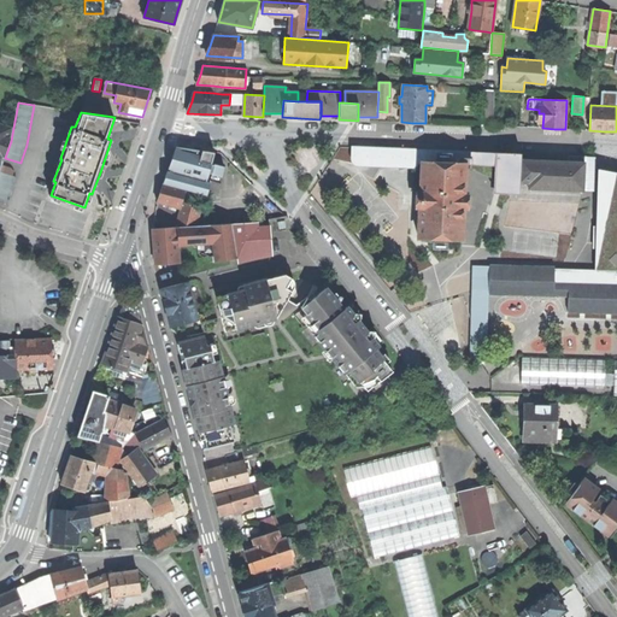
[(0,174),(1,172),(5,158),(11,141),(13,128),(0,123),(0,174)]
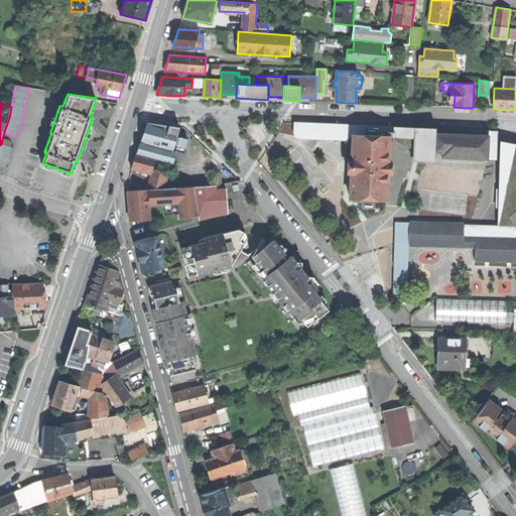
[(142,137),(137,153),(156,158),(161,159),(167,142),(162,141),(166,129),(147,123),(142,137)]
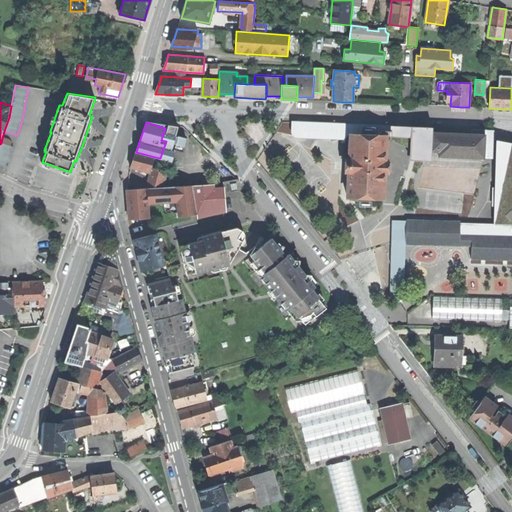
[(296,136),(304,137),(305,123),(293,122),(292,132),(293,134),(295,136),(296,136)]
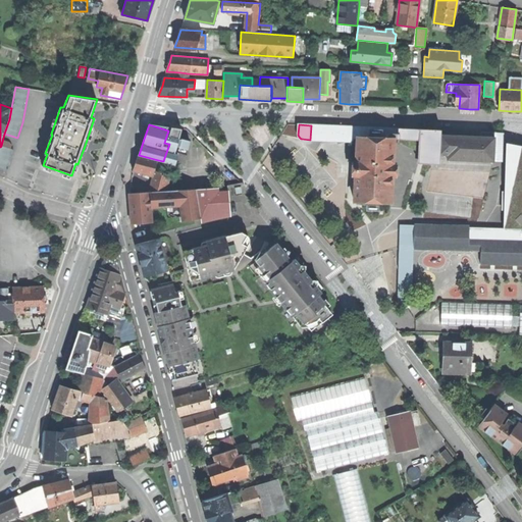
[(350,141),(353,137),(352,136),(352,126),(311,125),(310,140),(350,141)]
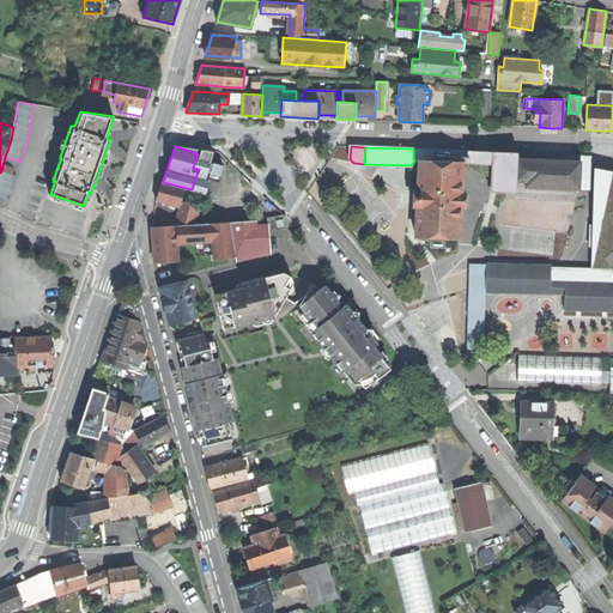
[(418,161),(462,163),(467,163),(468,151),(413,149),(413,159),(414,161),(418,161)]
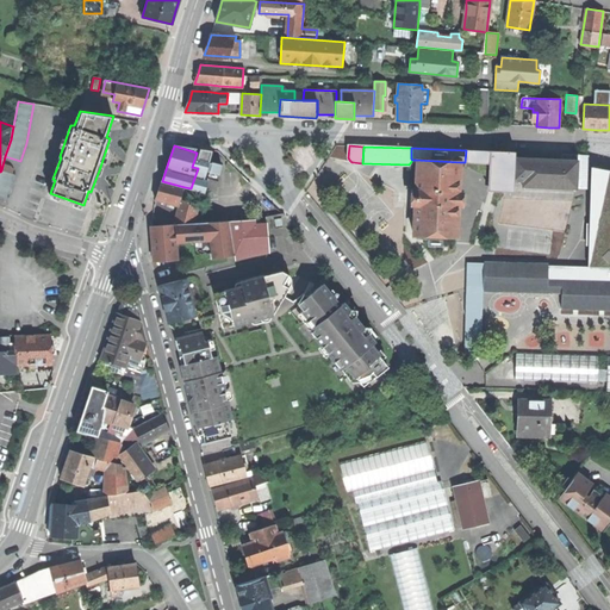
[(512,180),(514,165),(514,159),(515,159),(515,151),(466,150),(465,162),(465,167),(487,176),(487,191),(514,192),(512,180)]
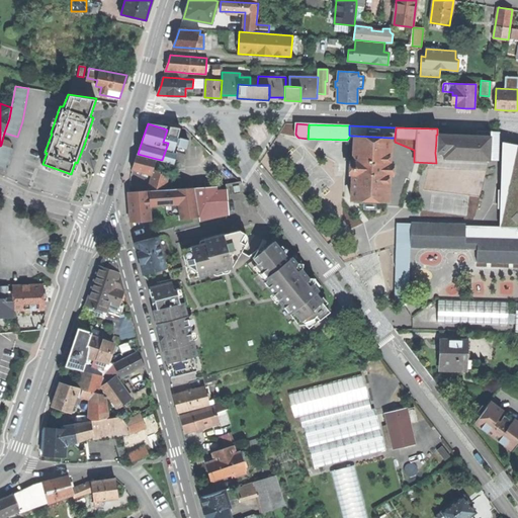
[(491,132),(491,137),(490,160),(499,160),(500,132),(491,132)]
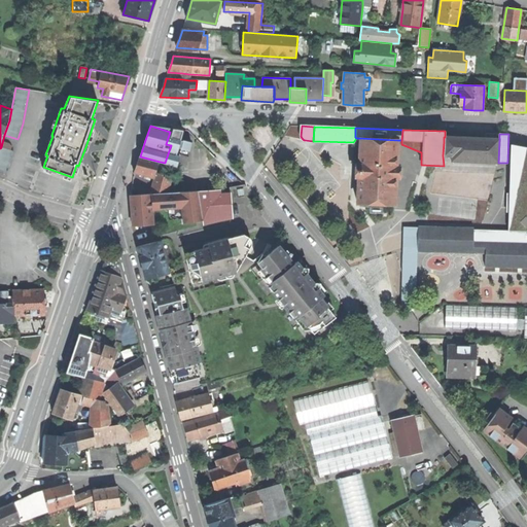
[(499,139),(445,137),(444,137),(444,142),(443,155),(452,155),(452,161),(498,163),(499,139)]
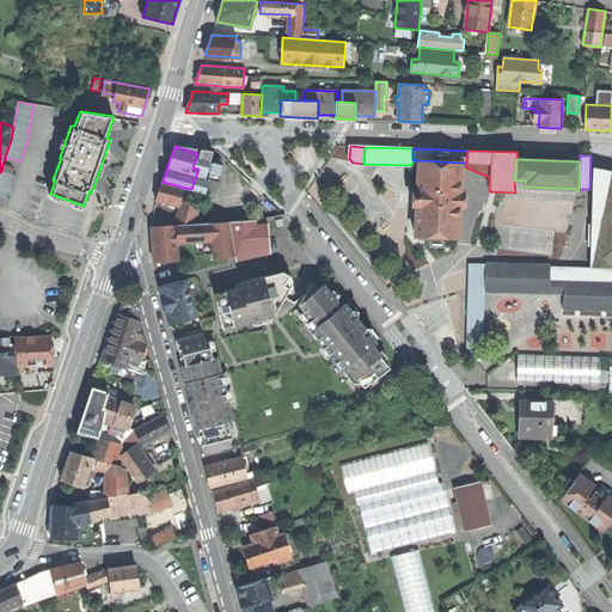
[(461,163),(417,160),(416,191),(414,190),(412,199),(412,206),(416,206),(414,236),(458,237),(459,207),(463,207),(463,193),(459,193),(461,163)]
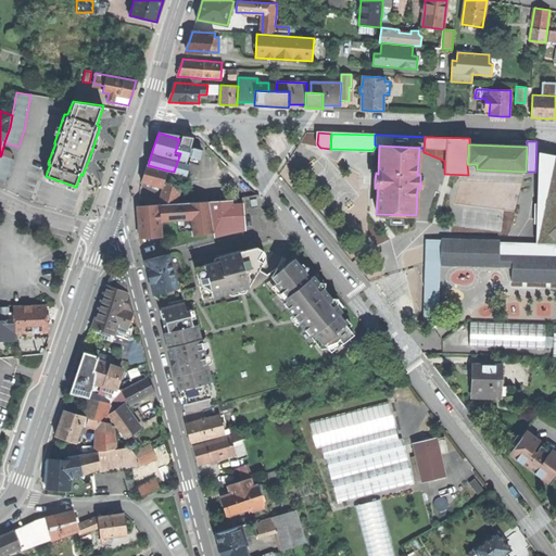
[(536,243),(555,243),(555,155),(539,153),(538,204),(534,204),(534,215),(534,223),(534,229),(535,236),(536,243)]
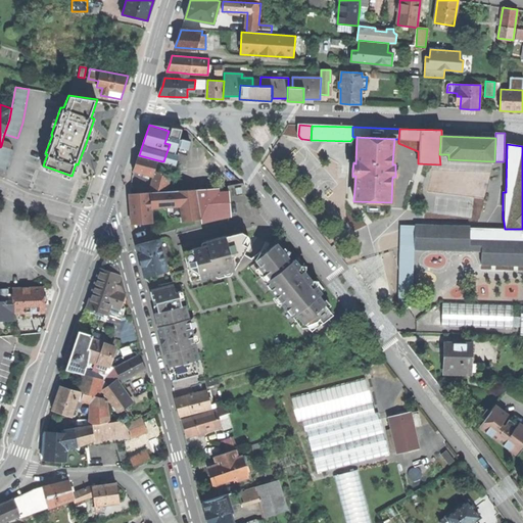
[(0,167),(8,170),(14,150),(1,146),(0,147),(0,167)]
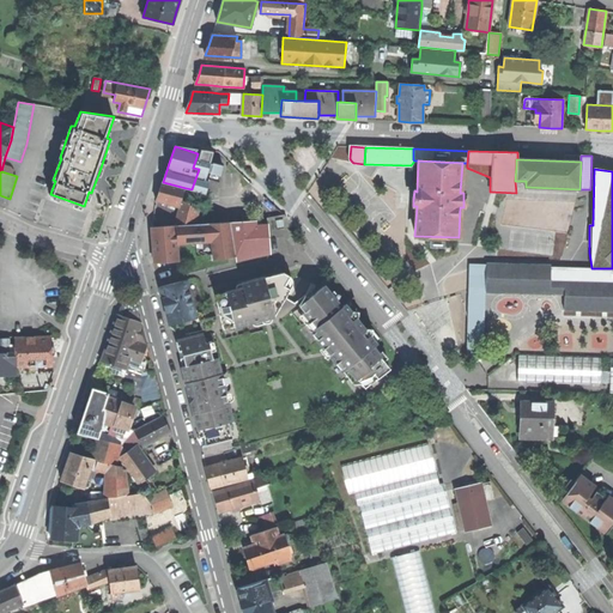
[(176,218),(176,226),(196,224),(200,208),(190,206),(190,202),(182,200),(186,188),(163,182),(159,192),(157,201),(180,207),(176,218)]
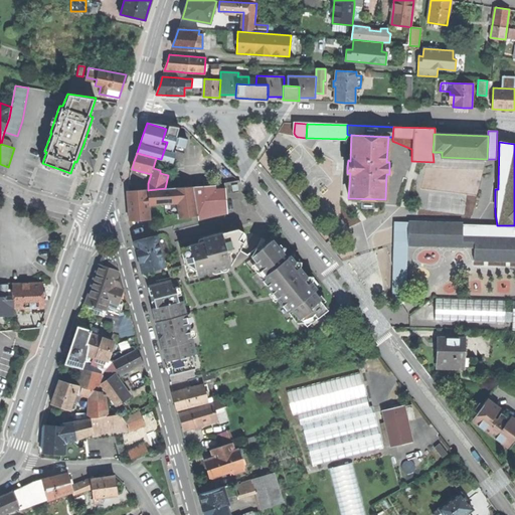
[(226,208),(225,189),(214,190),(214,185),(211,185),(194,187),(165,188),(148,190),(128,191),(129,205),(130,221),(150,220),(149,205),(178,203),(180,218),(202,214),(226,208)]
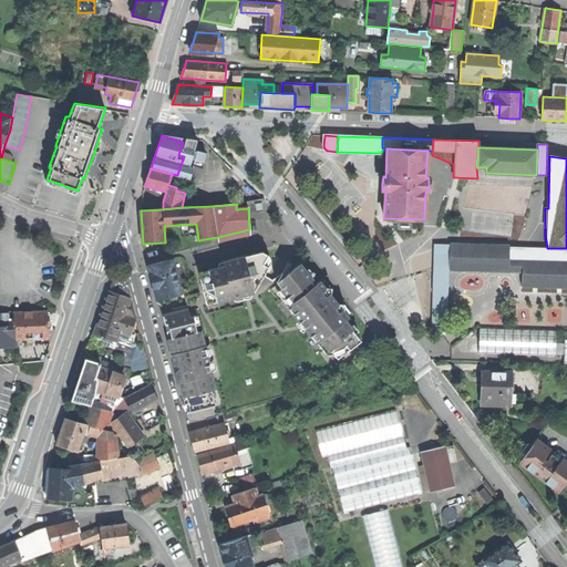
[(449,270),(450,270),(450,245),(434,245),(434,270),(449,270)]
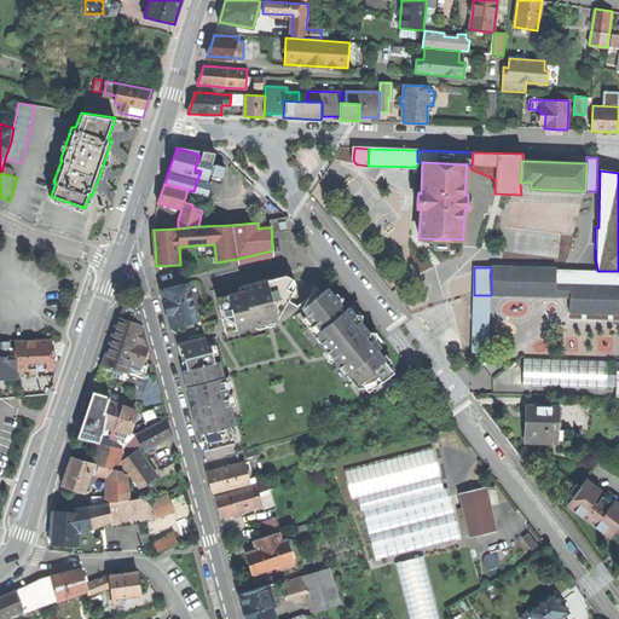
[(491,267),(491,295),(570,296),(570,313),(618,314),(618,285),(555,285),(556,270),(556,268),(491,267)]
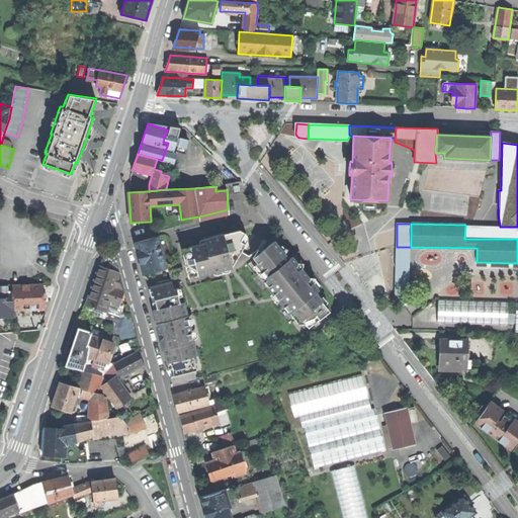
[(517,227),(500,227),(465,226),(464,239),(517,239),(517,227)]
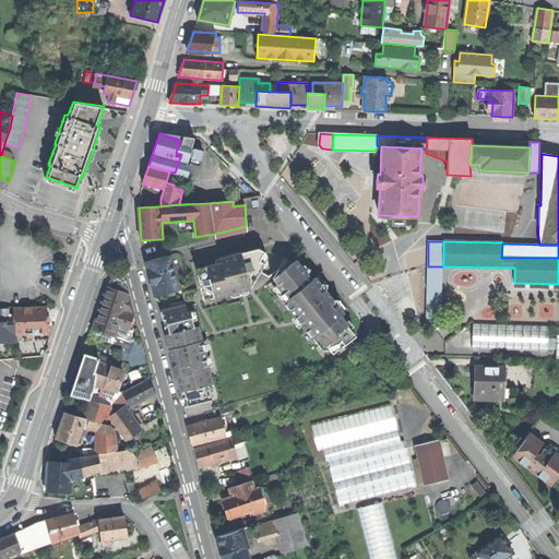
[(197,270),(204,300),(229,294),(250,288),(264,264),(259,261),(264,252),(259,249),(221,259),(222,262),(216,264),(217,268),(207,270),(206,266),(197,270)]
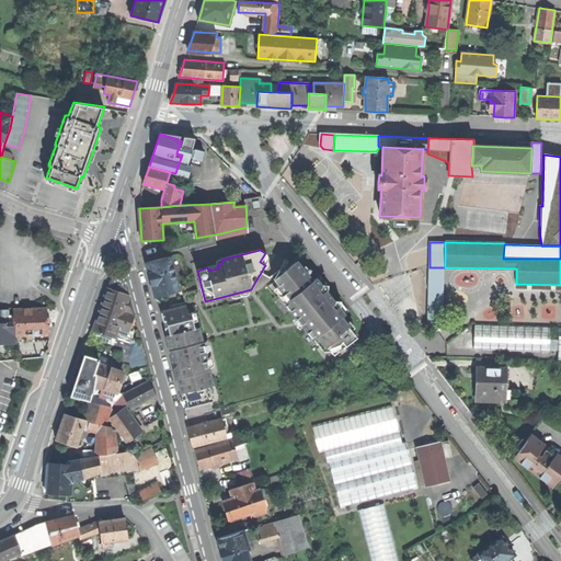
[(155,296),(179,289),(171,258),(147,263),(151,279),(155,296)]
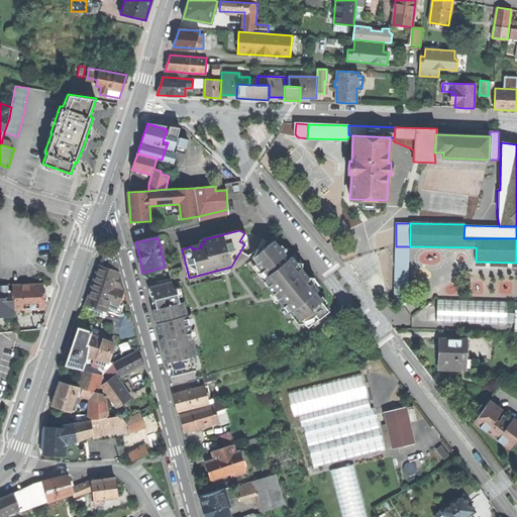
[(274,241),(252,259),(256,264),(267,277),(263,280),(274,293),(273,294),(274,295),(277,292),(279,295),(280,297),(277,299),(278,300),(289,313),(294,309),(308,327),(328,311),(314,293),(317,290),(307,277),(301,271),(291,257),(288,260),(274,241)]
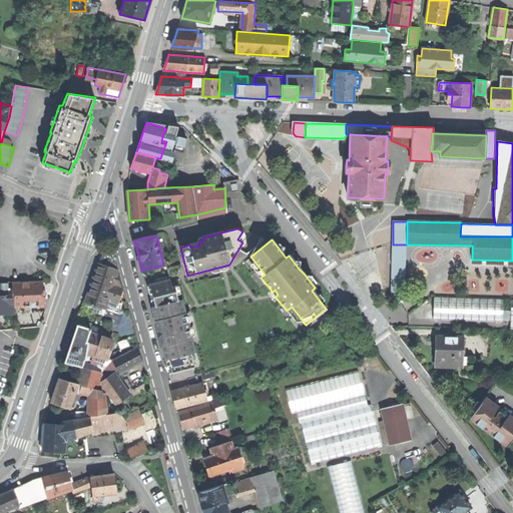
[(404,302),(406,244),(393,244),(391,301),(404,302)]
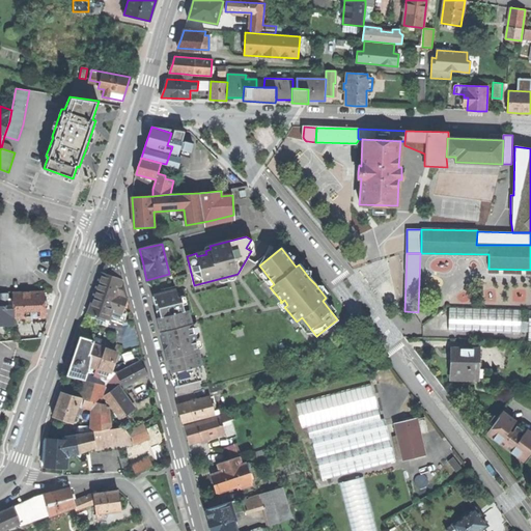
[(303,260),(299,264),(309,278),(310,271),(303,260)]
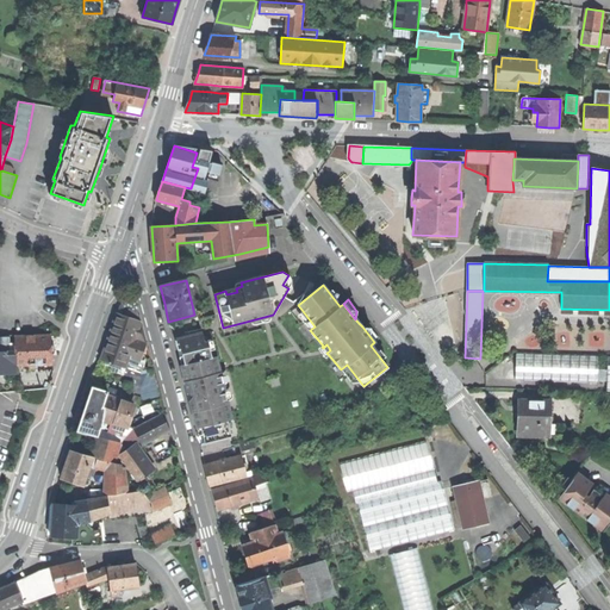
[(298,315),(310,330),(315,327),(303,311),(298,315)]
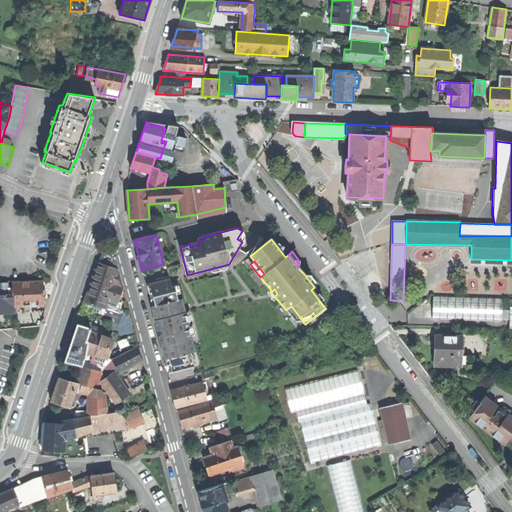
[(109,300),(118,303),(123,287),(122,283),(115,281),(119,271),(118,270),(98,264),(92,283),(86,301),(98,306),(97,312),(104,314),(109,300)]
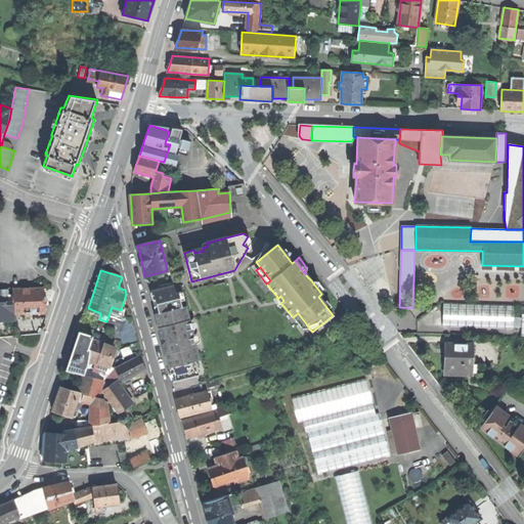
[(318,281),(311,280),(321,294),(325,291),(318,281)]
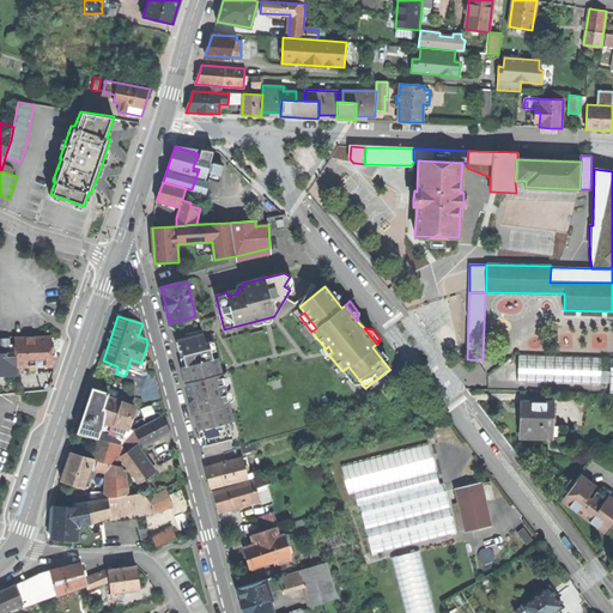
[(199,430),(229,423),(228,414),(231,413),(218,359),(213,359),(210,344),(206,345),(204,335),(176,343),(182,368),(198,430),(199,430)]
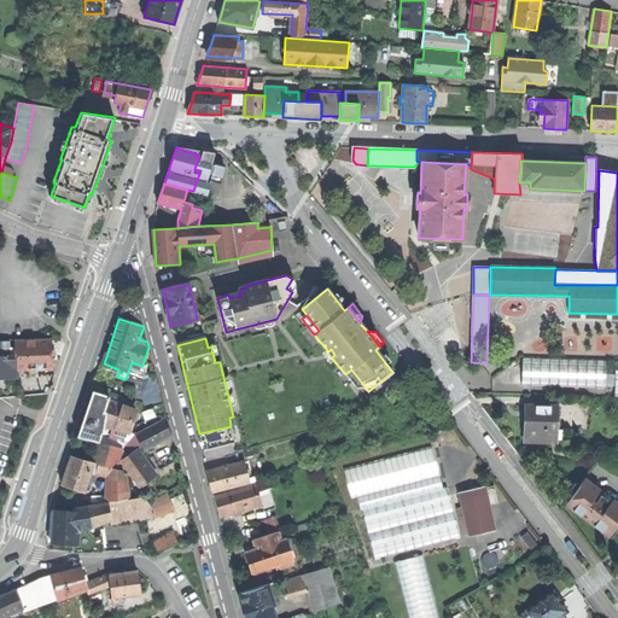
[(16,371),(17,371),(52,369),(52,360),(53,360),(56,357),(56,354),(56,351),(53,349),(52,349),(52,339),(15,340),(15,349),(16,371)]
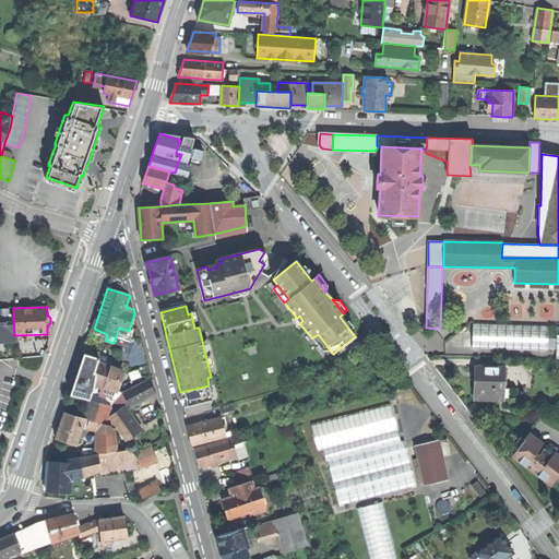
[(0,341),(15,341),(15,335),(14,335),(13,316),(9,316),(9,310),(0,309),(0,341)]
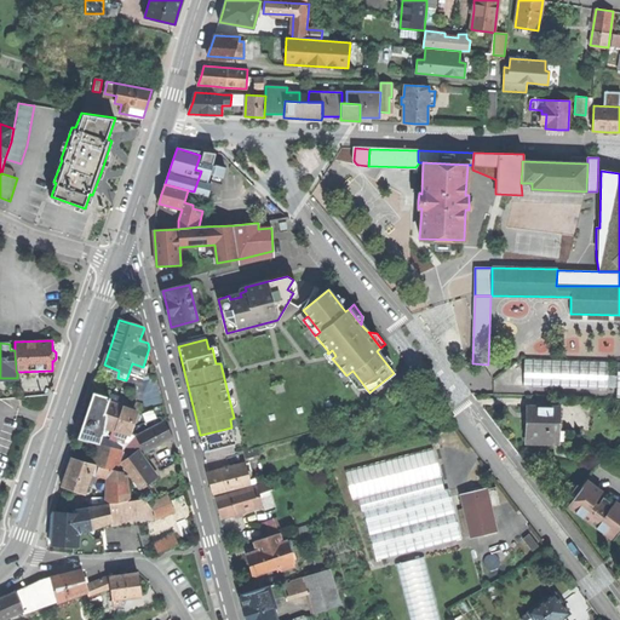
[(523,385),(607,388),(608,362),(524,359),(523,385)]
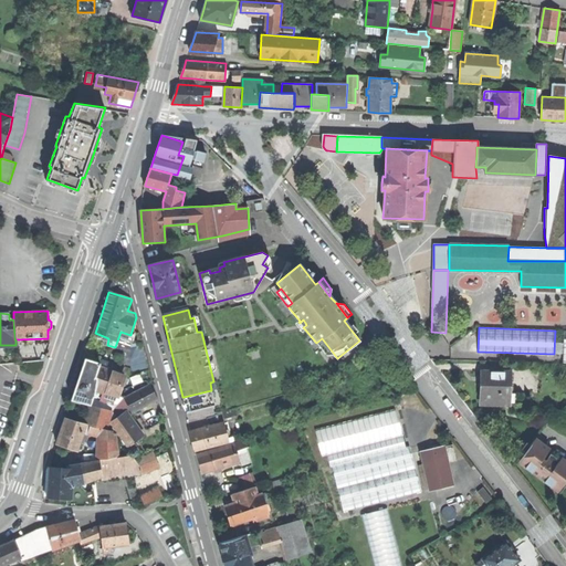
[(326,355),(337,358),(322,338),(316,343),(326,355)]
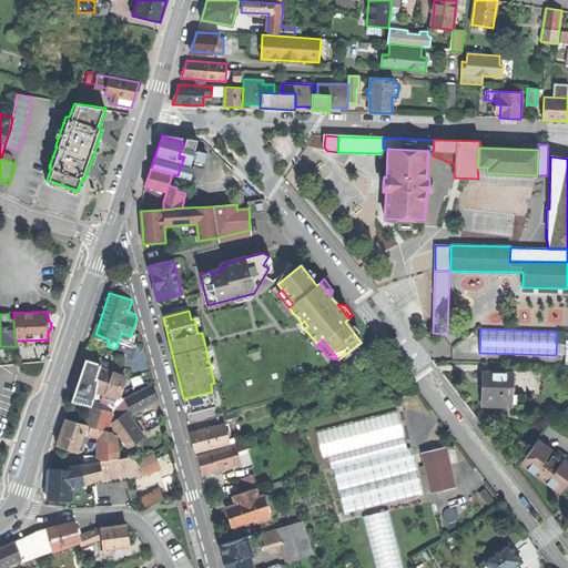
[(133,375),(150,371),(142,343),(135,345),(138,350),(132,362),(128,363),(131,374),(133,375)]
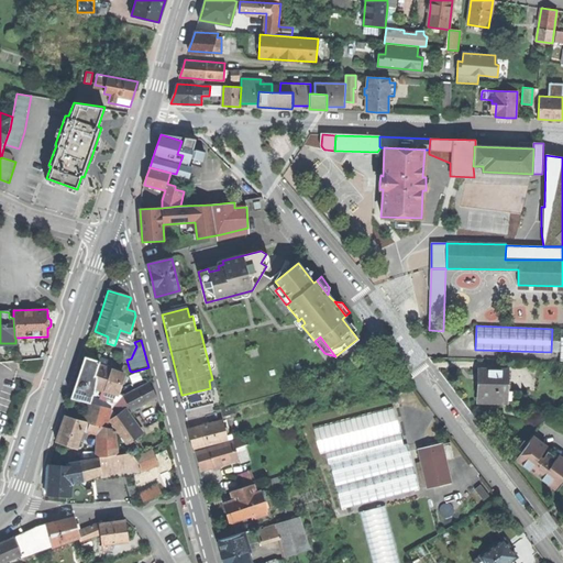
[(89,404),(95,387),(97,376),(95,376),(98,364),(99,361),(85,356),(79,372),(72,397),(89,404)]
